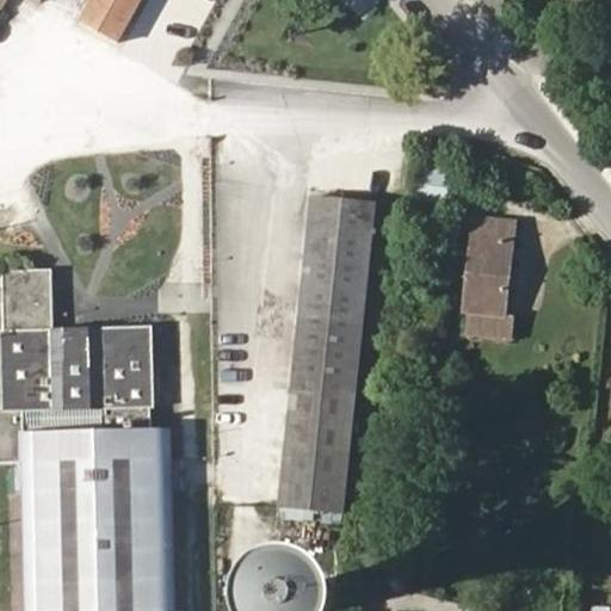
[(93,0),(81,24),(118,44),(141,0),(93,0)]
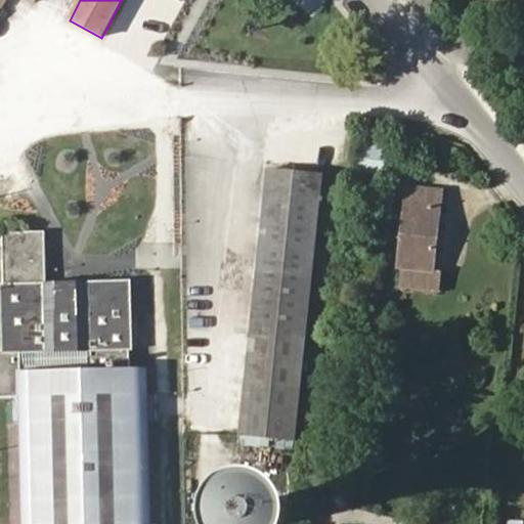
[(80,162),(69,147),(55,159),(80,162)]
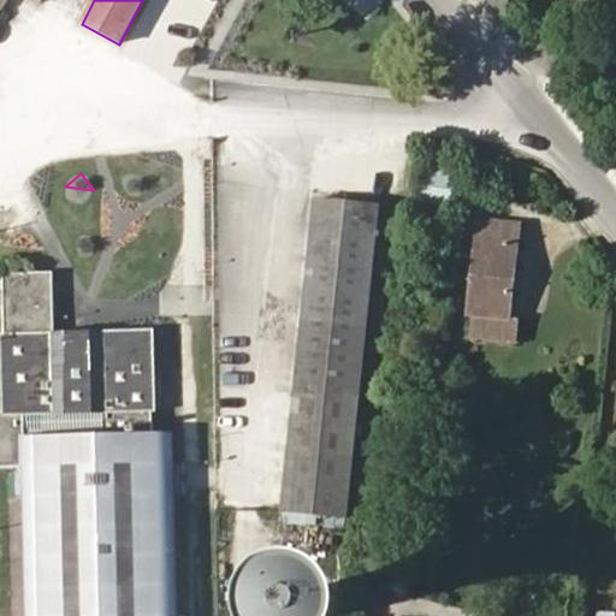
[(445,203),(450,177),(427,173),(422,200),(445,203)]
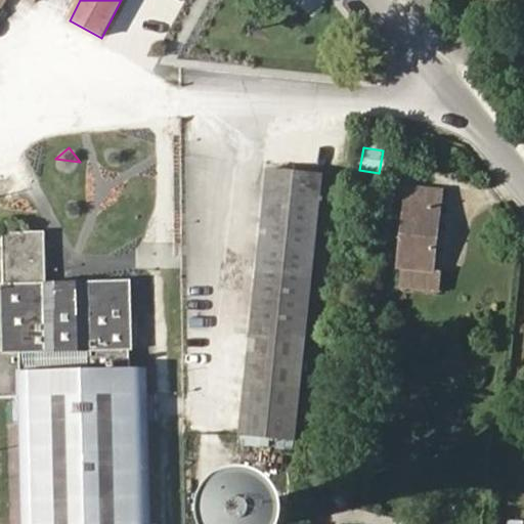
[(129,166),(118,153),(104,164),(129,166)]
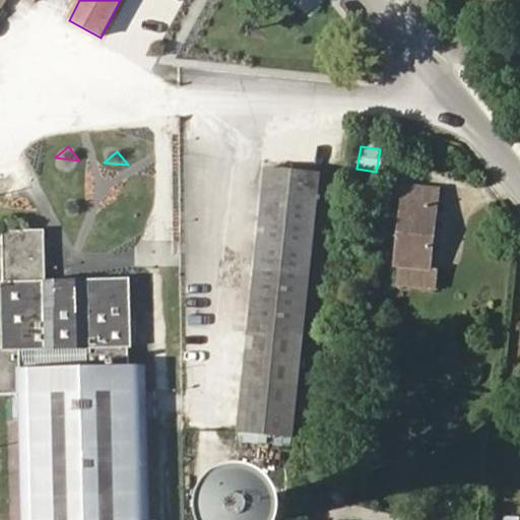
[(53,183),(55,157),(42,169),(53,183)]
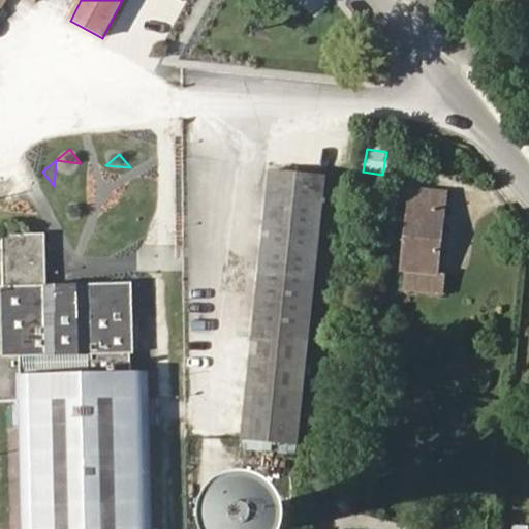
[(128,193),(142,182),(130,167),(128,193)]
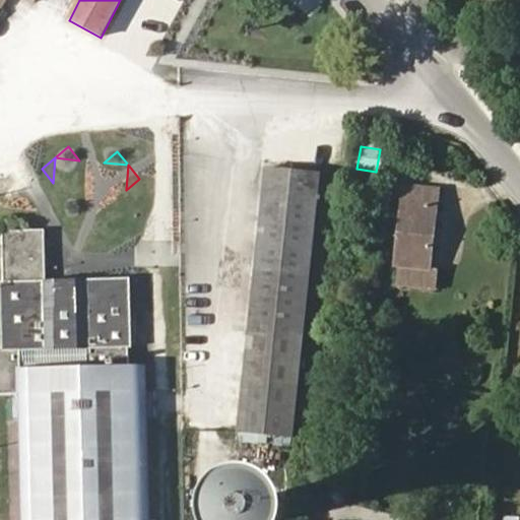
[(291,438),(319,174),(266,169),(238,433),(291,438)]
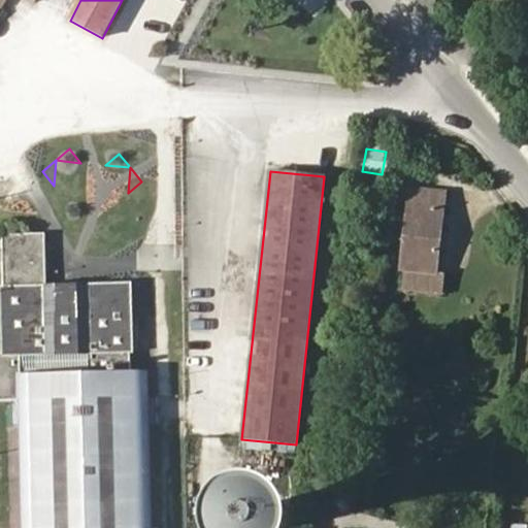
[(64,199),(77,188),(54,186),(64,199)]
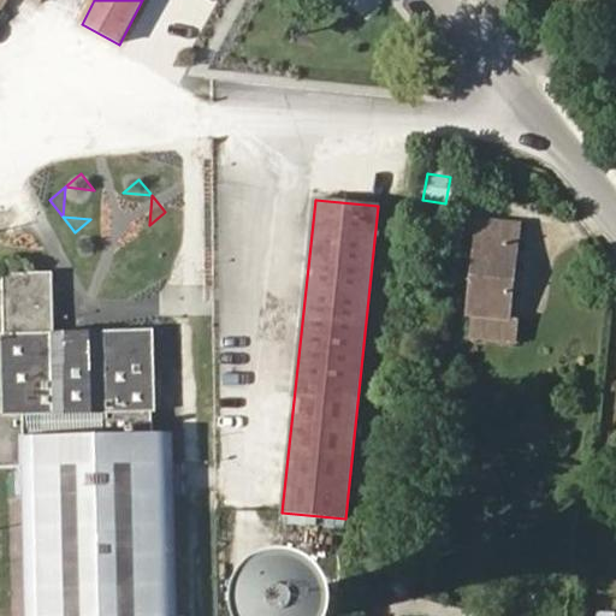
[(508,319),(519,226),(479,221),(468,314),(474,315),(472,337),(514,342),(516,319),(508,319)]
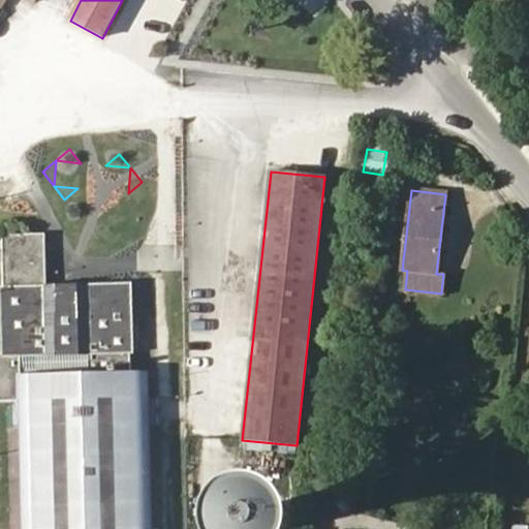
[(126,218),(139,207),(128,193),(126,218)]
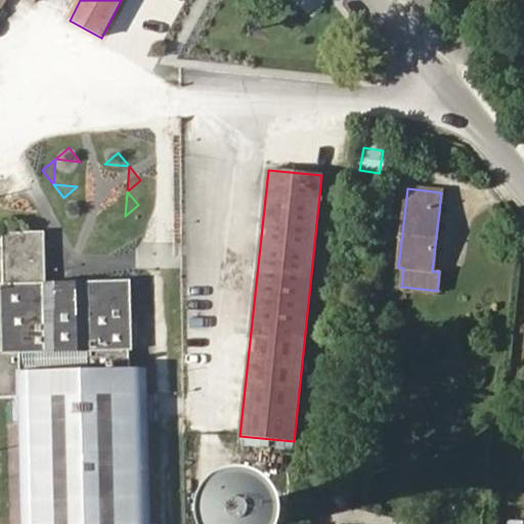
[(73,235),(75,210),(61,221),(73,235)]
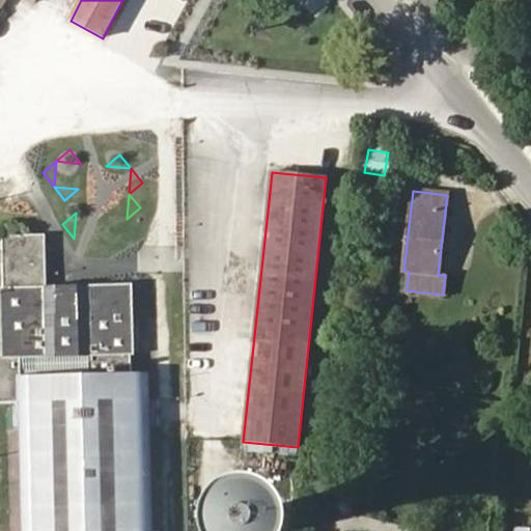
[(123,244),(137,232),(127,219),(123,244)]
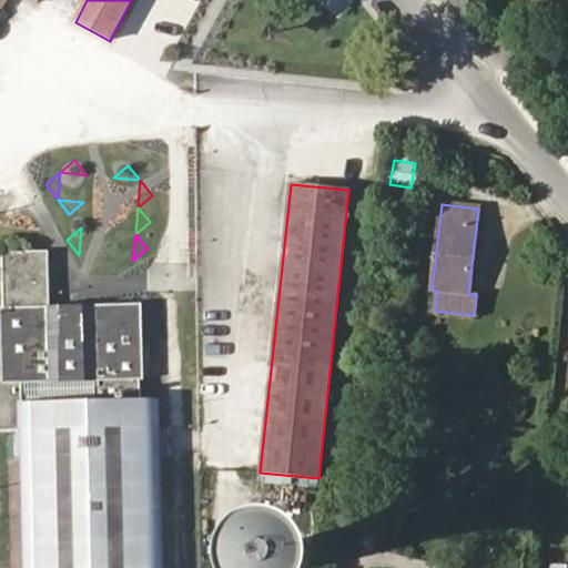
[(141,401),(139,307),(93,308),(93,318),(50,320),(50,310),(36,310),(36,301),(50,300),(49,251),(2,252),(6,379),(0,379),(0,432),(22,430),(26,567),(161,567),(159,455),(170,455),(169,428),(159,428),(158,399),(141,401)]
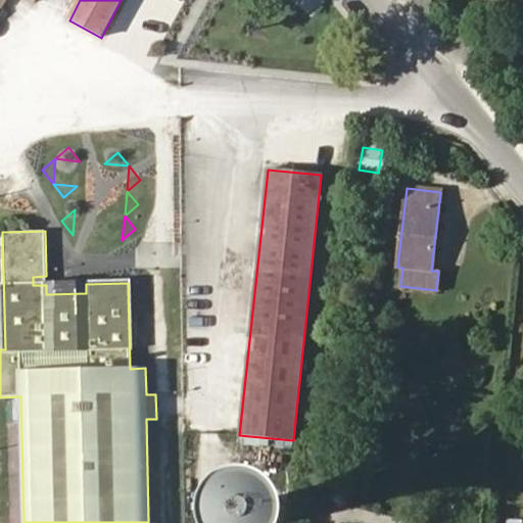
[(84,248),(97,237),(73,235),(84,248)]
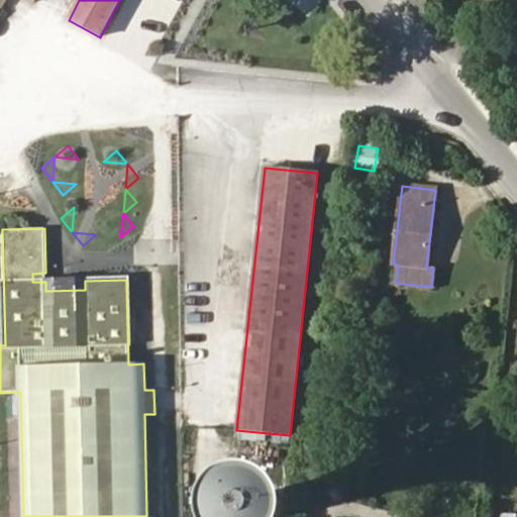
[(107,247),(120,237),(96,234),(107,247)]
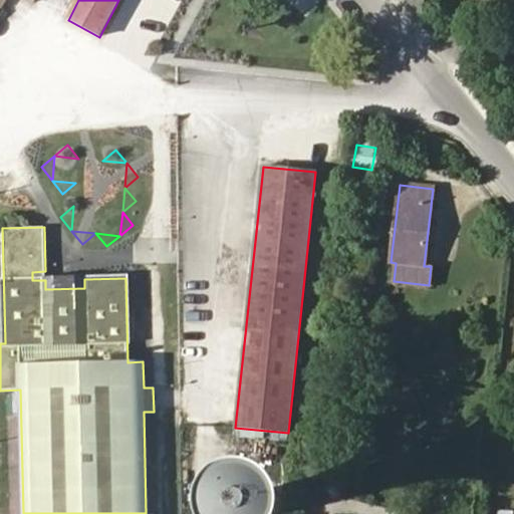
[(347,336),(348,330),(327,328),(326,334),(347,336)]
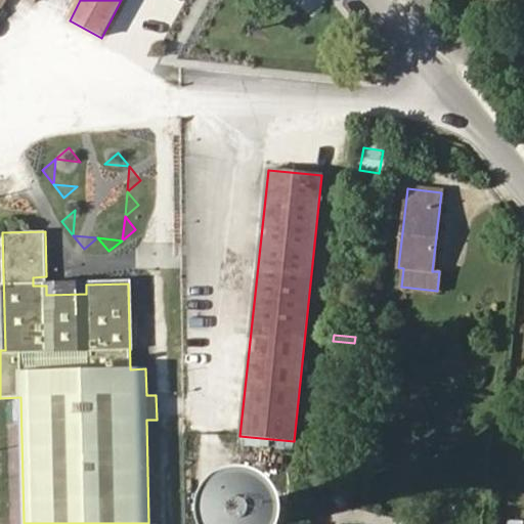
[(0,436),(10,437),(9,419),(0,418),(0,436)]
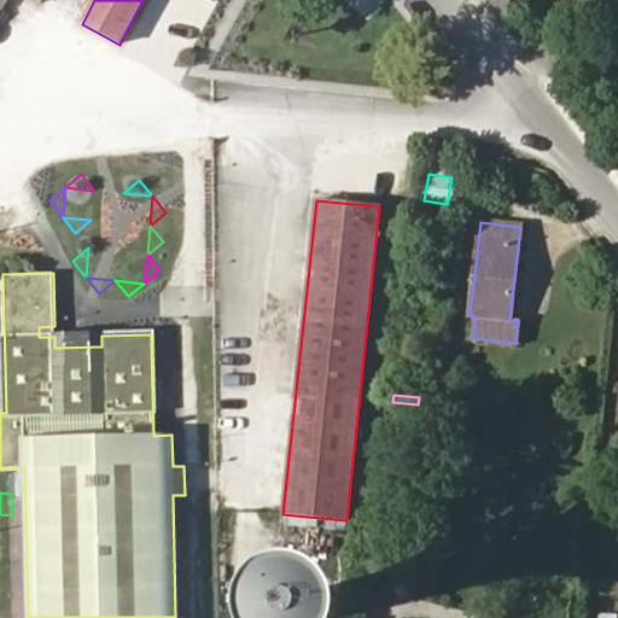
[(408,600),(412,577),(395,575),(391,598),(408,600)]
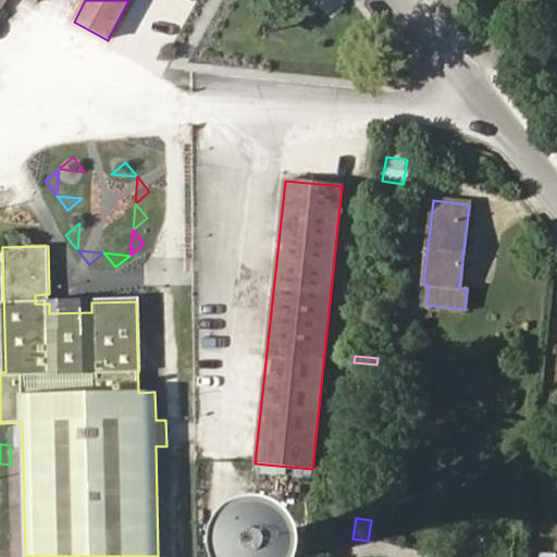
[(319,556),(320,554),(316,542),(308,531),(298,525),(286,521),(274,520),(264,521),(255,525),(247,531),(239,542),(235,553),(234,556),(319,556)]
